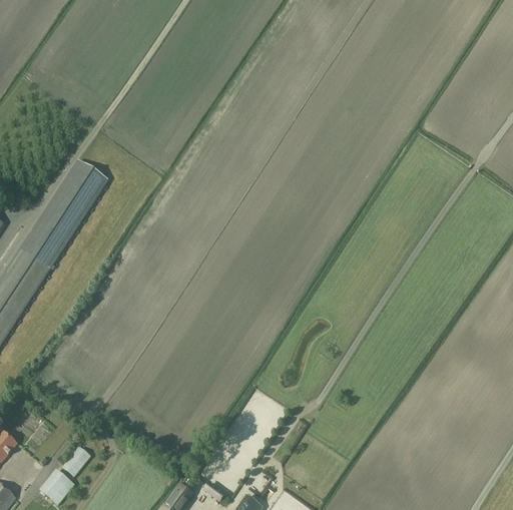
[(64,256),(103,181),(69,163),(38,222),(52,229),(48,237),(59,242),(54,250),(64,256)]
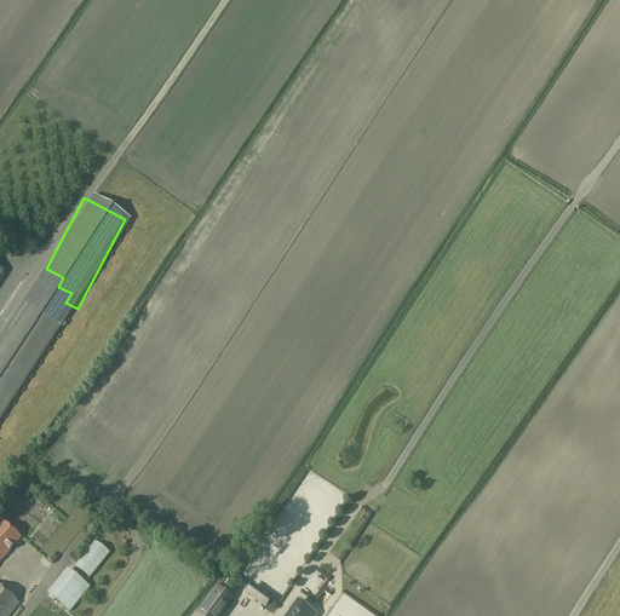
[(13,525),(44,550),(63,525),(32,500),(24,508),(27,510),(13,525)]
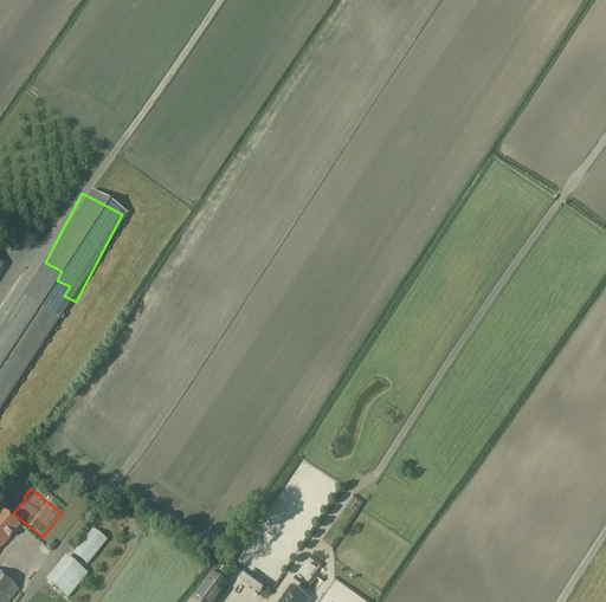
[(0,547),(20,523),(0,505),(0,547)]
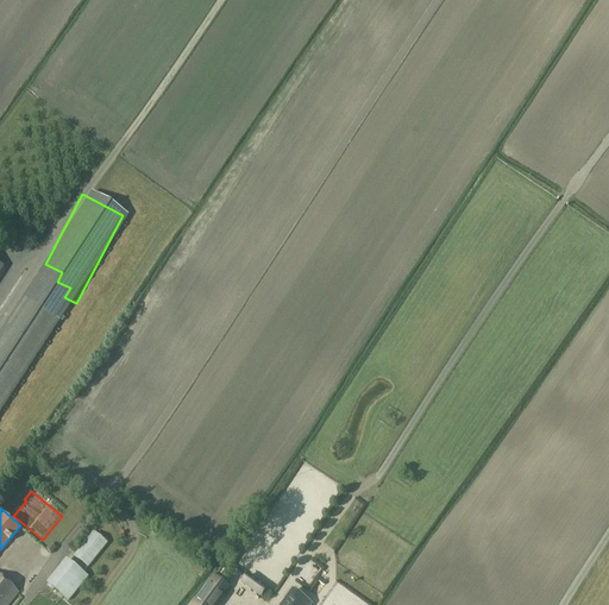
[(88,563),(107,540),(93,528),(74,552),(88,563)]
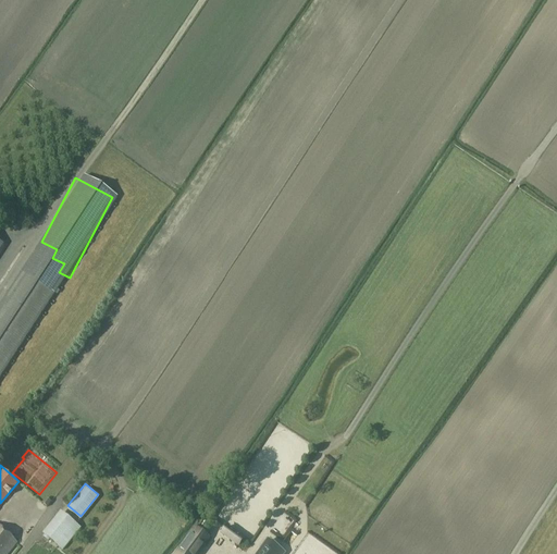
[(26,507),(35,518),(40,513),(32,503),(26,507)]
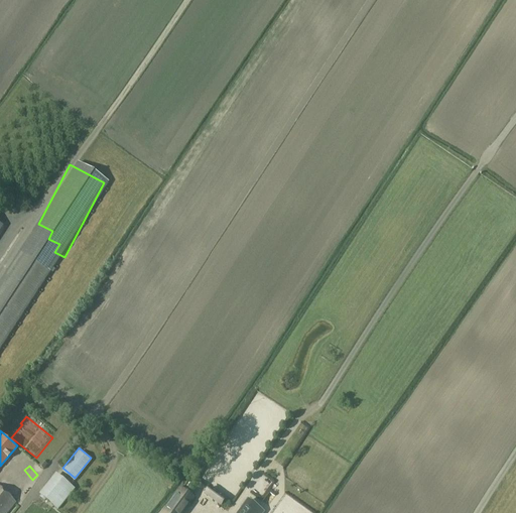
[(58,507),(76,486),(56,472),(40,492),(58,507)]
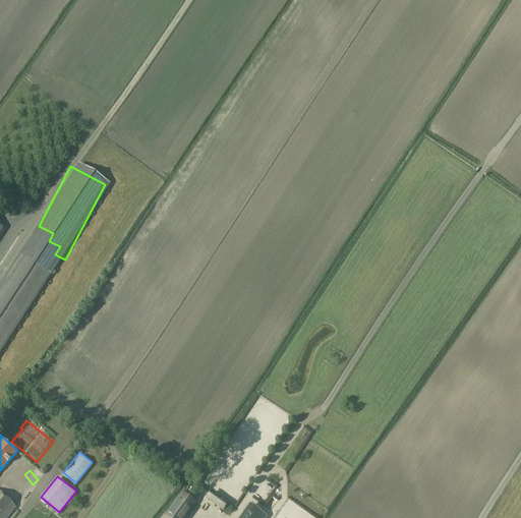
[(213,490),(208,497),(223,508),(228,501),(213,490)]
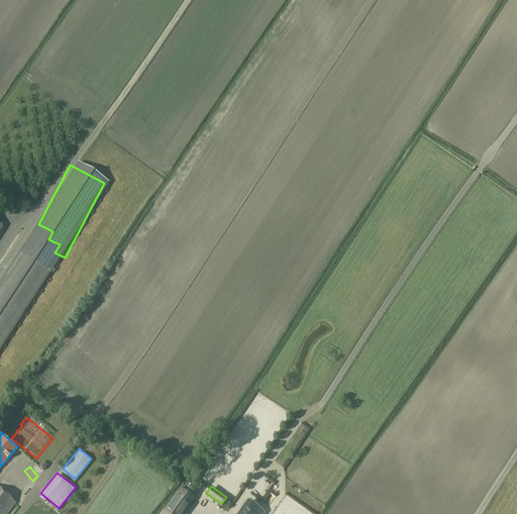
[(0,513),(4,513),(15,501),(0,488),(0,513)]
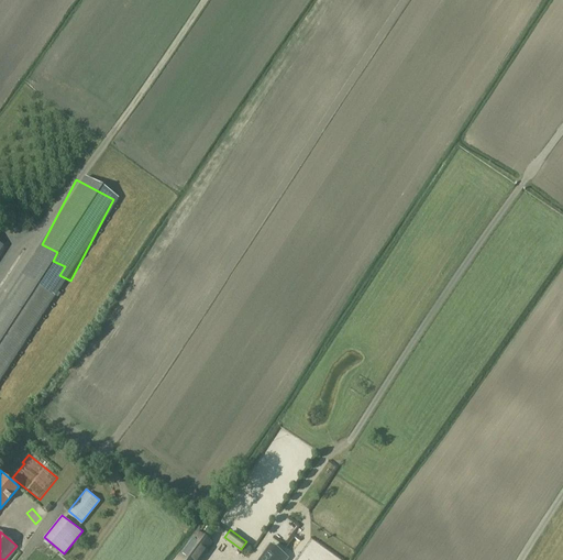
[(197,531),(177,559),(197,559),(211,541),(197,531)]
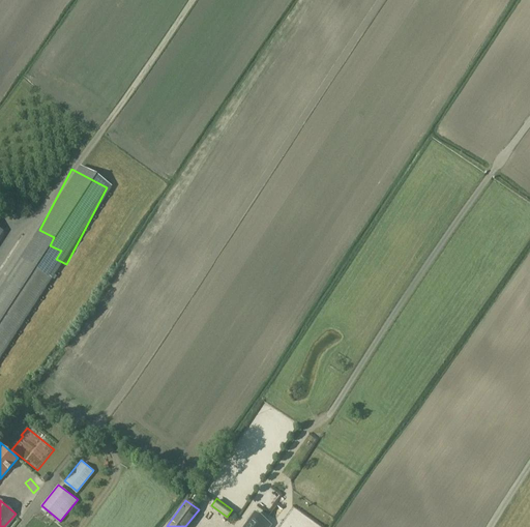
[(256,511),(244,526),(267,526),(271,523),(256,511)]
